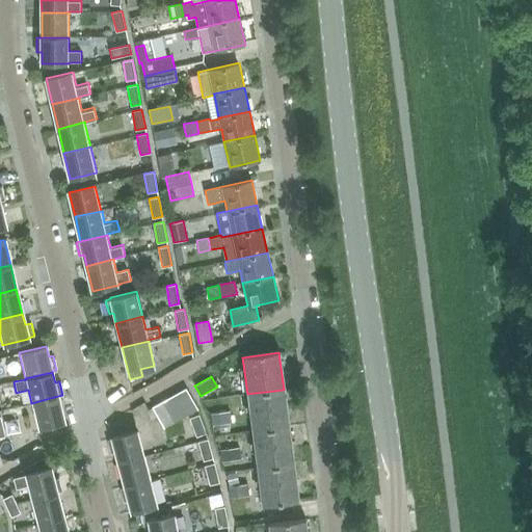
[(194,408),(183,388),(171,394),(183,415),(194,408)]
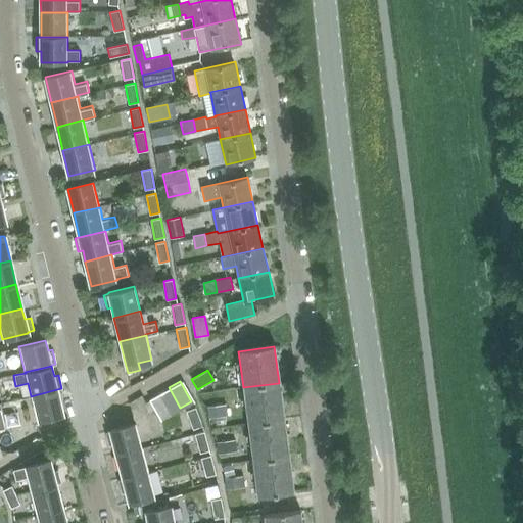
[(248,424),(284,419),(279,383),(243,387),(248,424)]
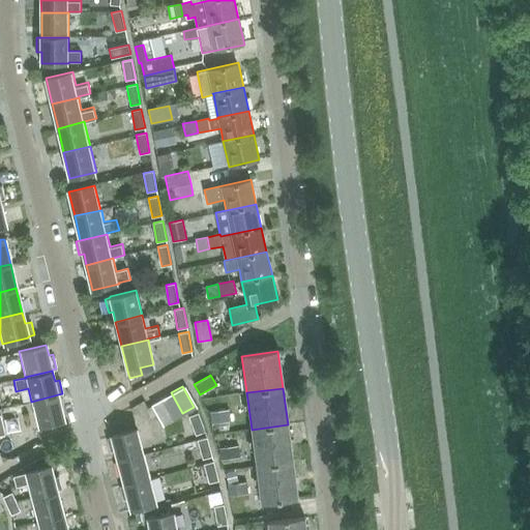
[(171,392),(160,399),(172,419),(182,413),(171,392)]
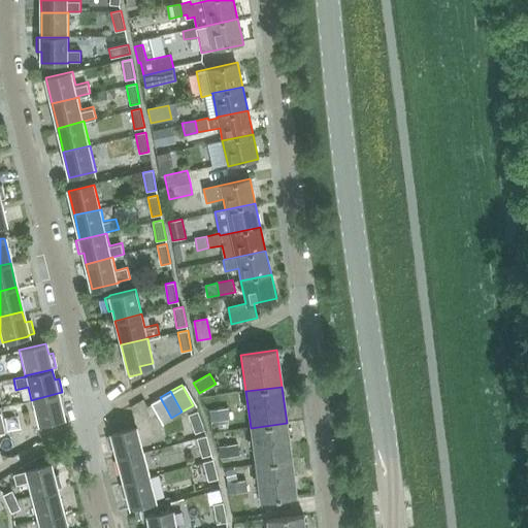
[(64,418),(58,393),(31,400),(37,425),(64,418)]
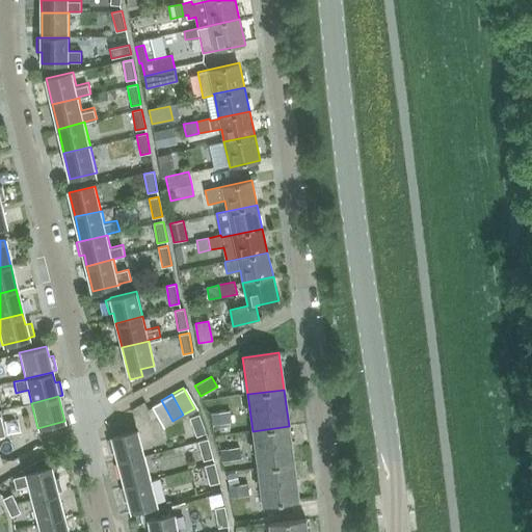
[(161,427),(173,421),(161,400),(150,406),(161,427)]
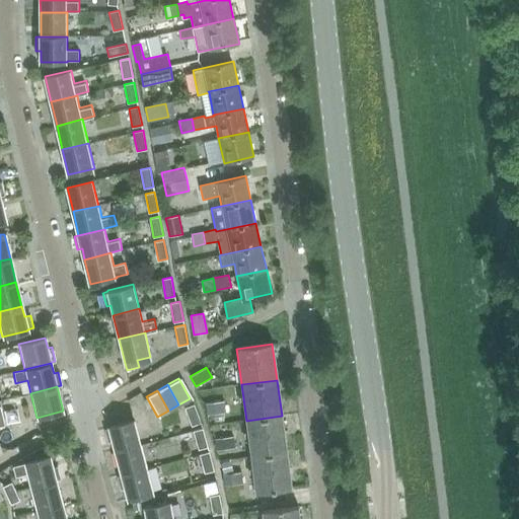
[(207,415),(226,413),(224,400),(206,403),(207,415)]
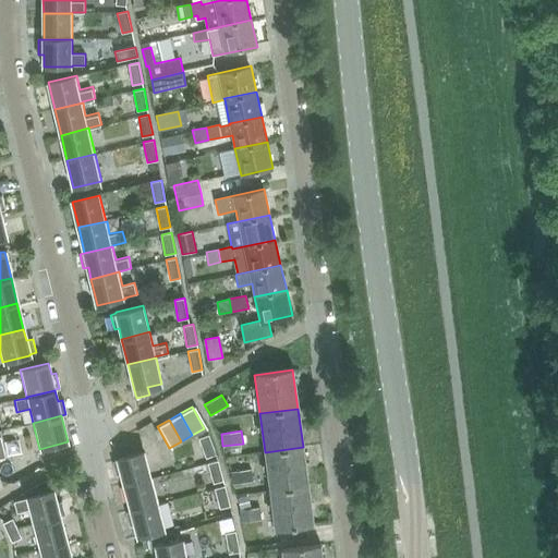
[(208,434),(198,438),(206,458),(216,453),(208,434)]
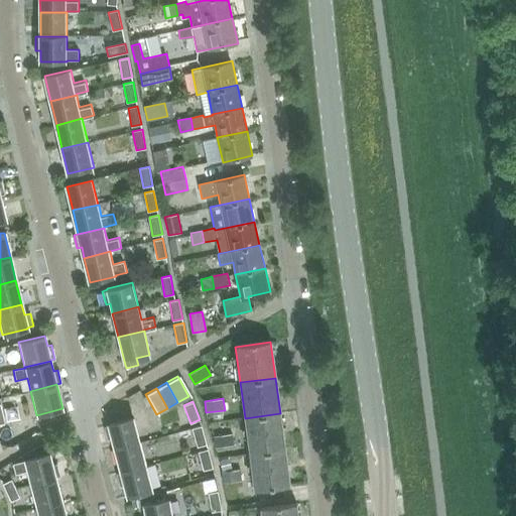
[(284,449),(280,413),(245,418),(249,455),(284,449)]
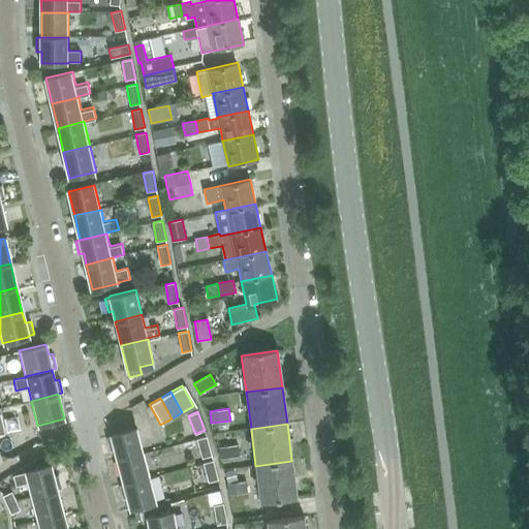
[(144,453),(137,428),(111,434),(111,435),(106,436),(110,450),(115,449),(117,459),(144,453)]
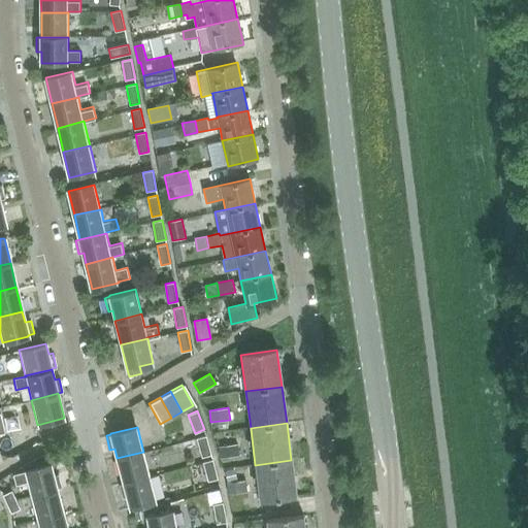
[(202,457),(211,455),(206,435),(197,438),(202,457)]
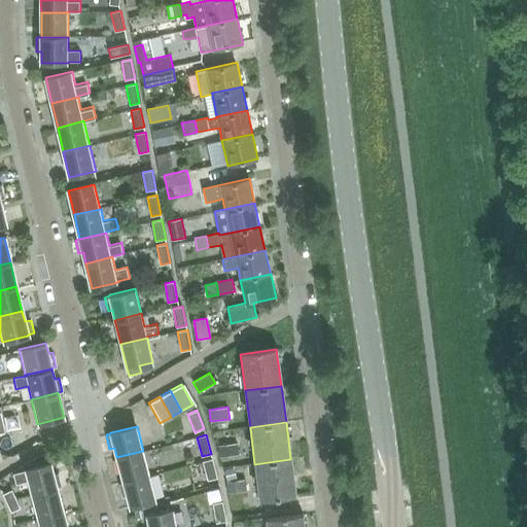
[(220,457),(239,455),(238,443),(218,446),(220,457)]
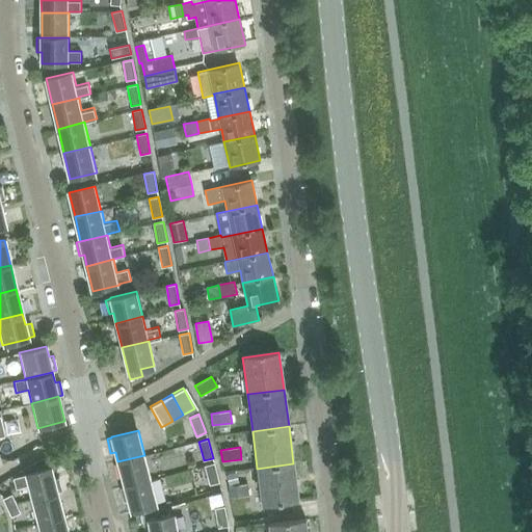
[(117,461),(125,486),(151,479),(144,455),(117,461)]
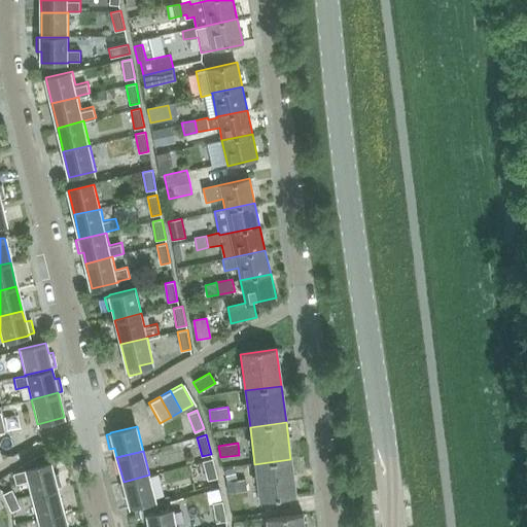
[(217,478),(212,458),(203,461),(208,480),(217,478)]
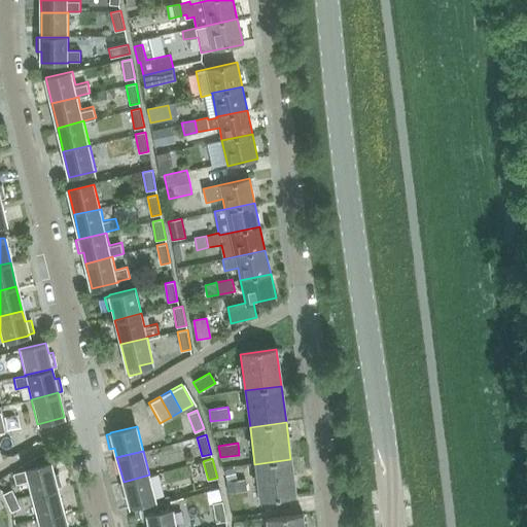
[(259,501),(295,496),(290,459),(254,464),(259,501)]
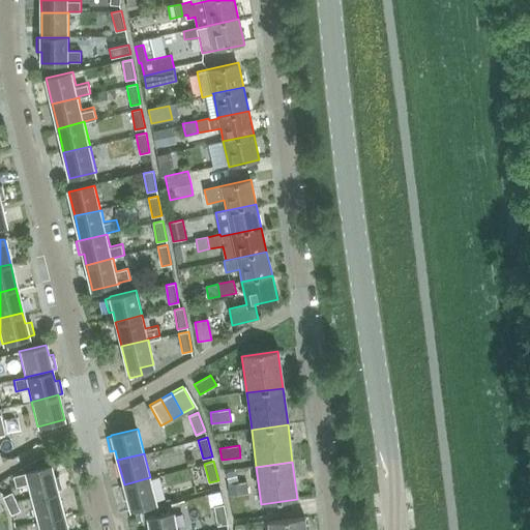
[(57,489),(61,488),(58,474),(53,475),(50,464),(24,471),(25,474),(12,476),(16,488),(27,484),(30,496),(57,490),(57,489)]
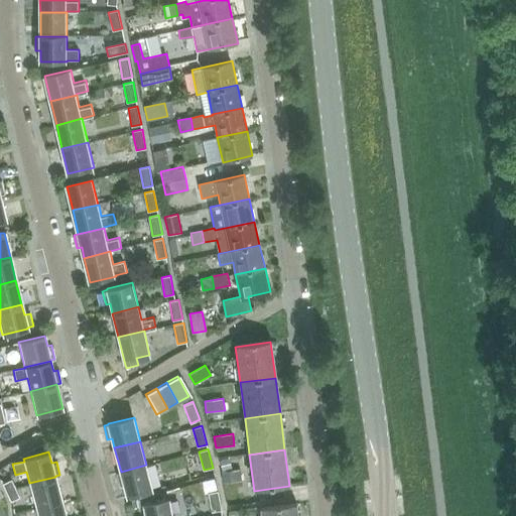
[(120,486),(124,485),(127,496),(152,489),(146,465),(121,472),(116,473),(120,486)]
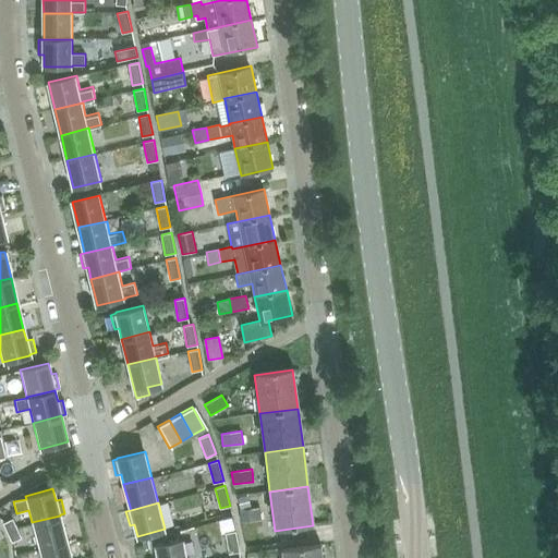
[(259,507),(240,510),(241,522),(262,520),(259,507)]
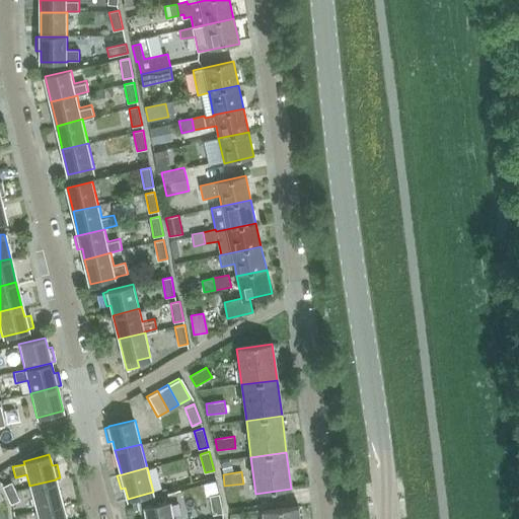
[(62,504),(56,479),(29,486),(35,510),(62,504)]
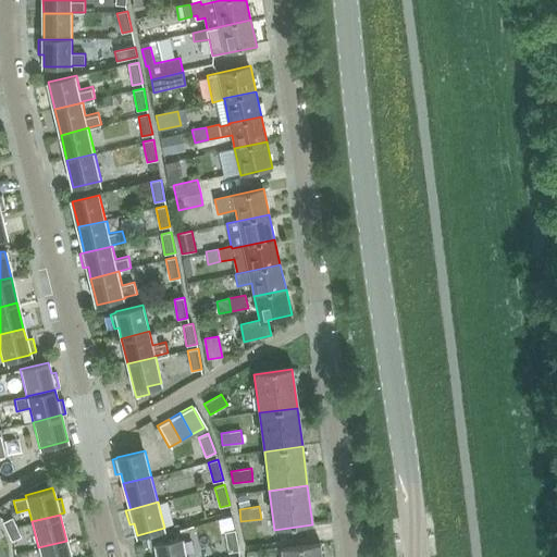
[(3,522),(8,532),(17,528),(12,518),(3,522)]
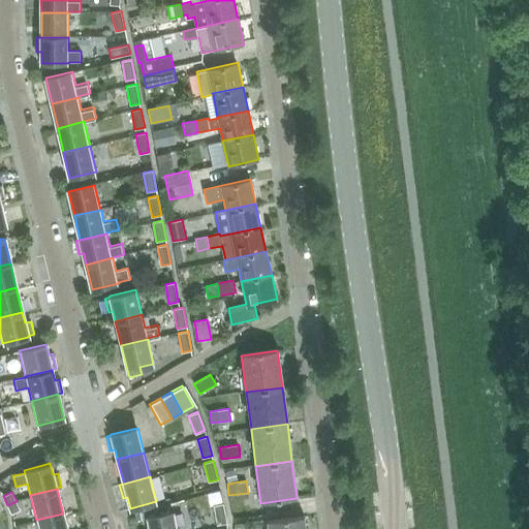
[(20,509),(17,501),(7,505),(11,514),(20,509)]
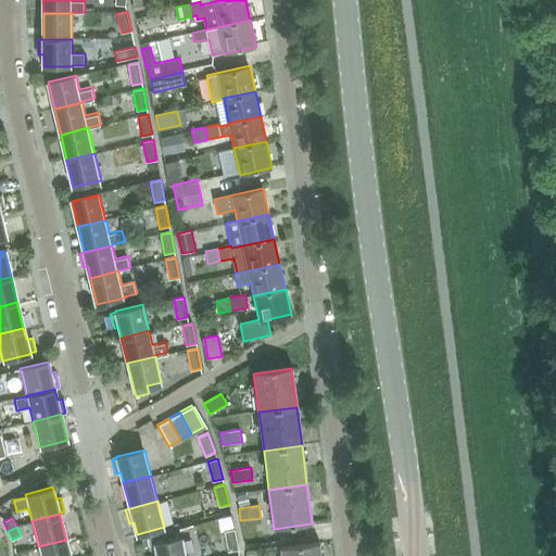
[(228,552),(239,550),(235,529),(225,531),(228,552)]
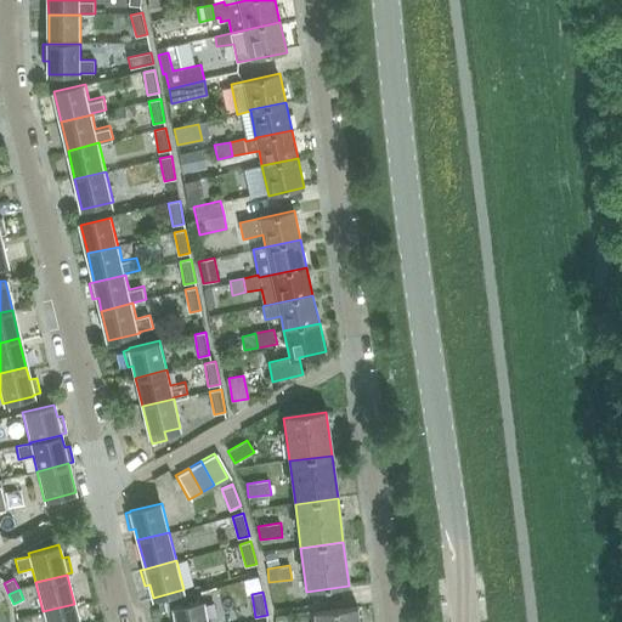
[(173,608),(175,621),(208,621),(204,601),(173,608)]
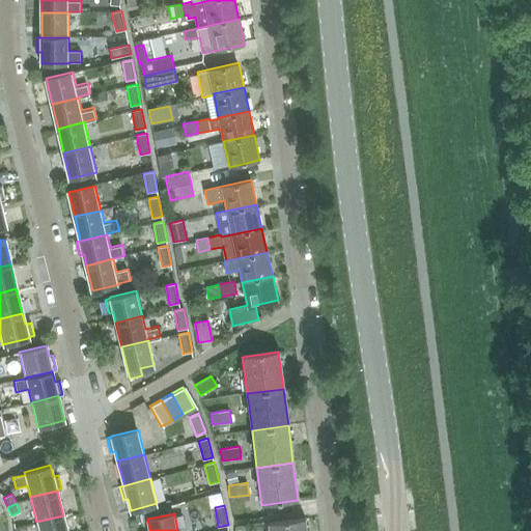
[(66,530),(63,515),(36,522),(38,530),(66,530)]
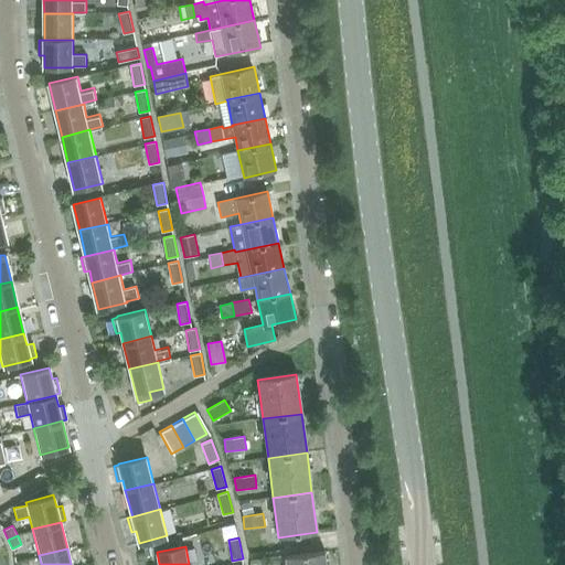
[(286,557),(286,564),(324,564),(324,553),(286,557)]
